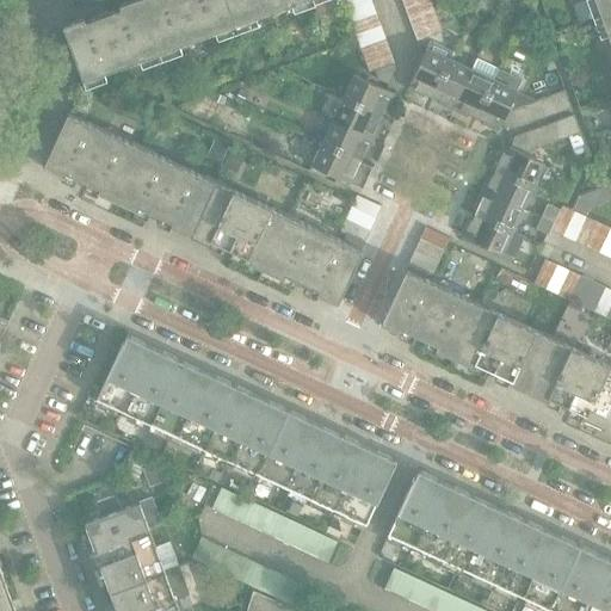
[(159,53),(139,0),(129,0),(118,5),(119,8),(85,22),(84,17),(62,25),(82,80),(159,53)]
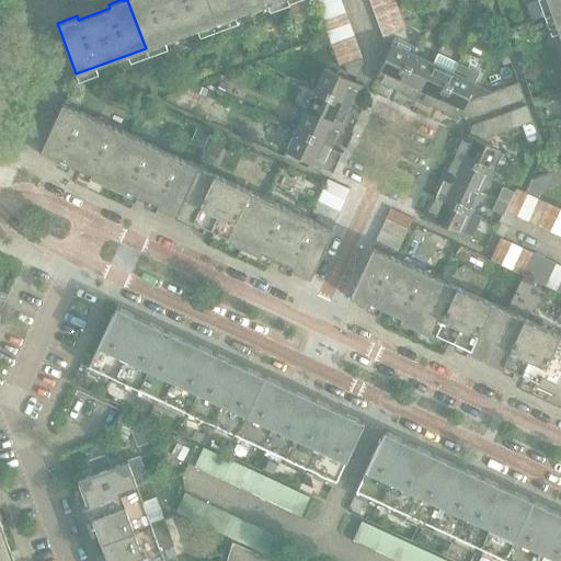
[(215,23),(206,0),(127,0),(146,48),(215,23)]
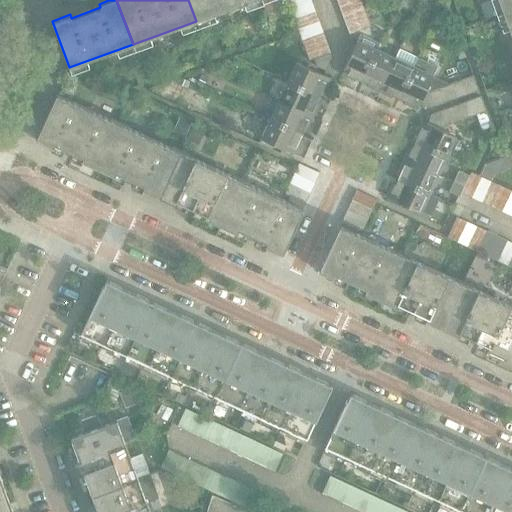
[(252,0),(188,0),(196,21),(252,0)]
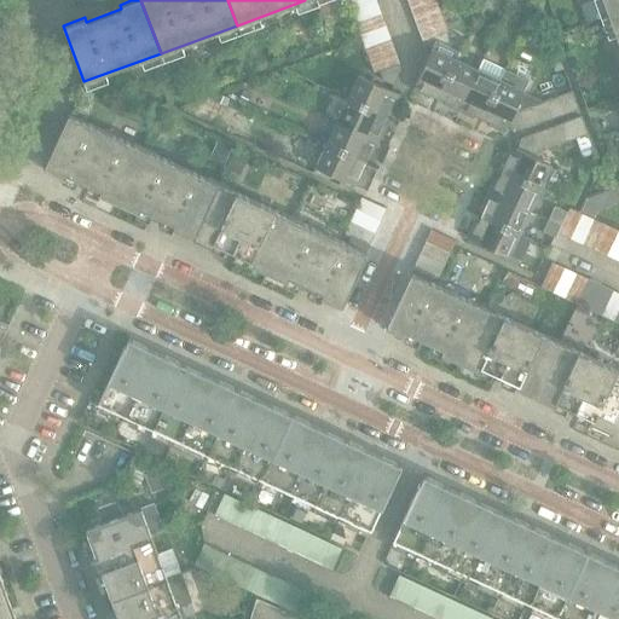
[(376,1),(375,0),(347,0),(351,10),(376,1)]
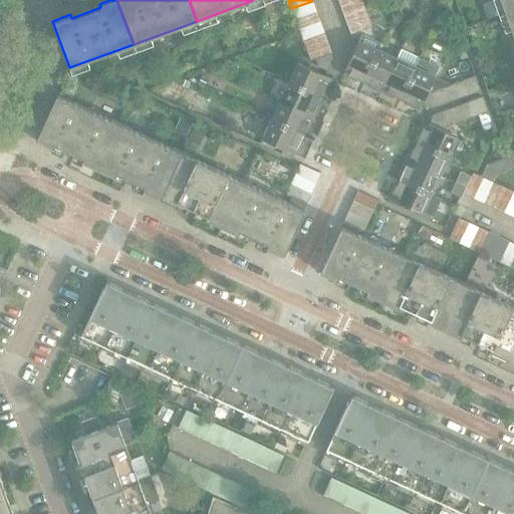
[(360,0),(346,0),(338,3),(342,13),(363,6),(360,0)]
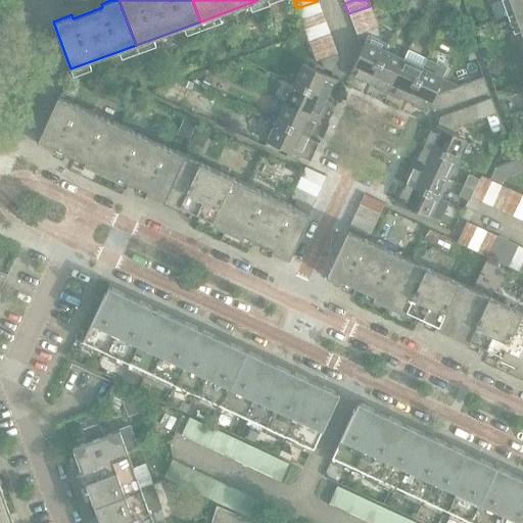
[(522,0),(507,0),(513,13),(522,9),(522,0)]
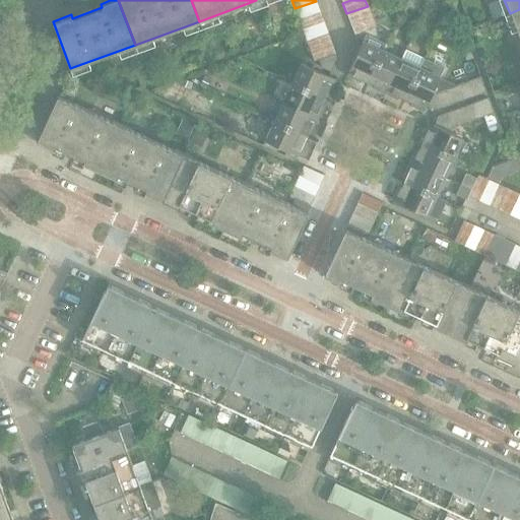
[(316,1),(295,8),(299,19),(320,11),(316,1)]
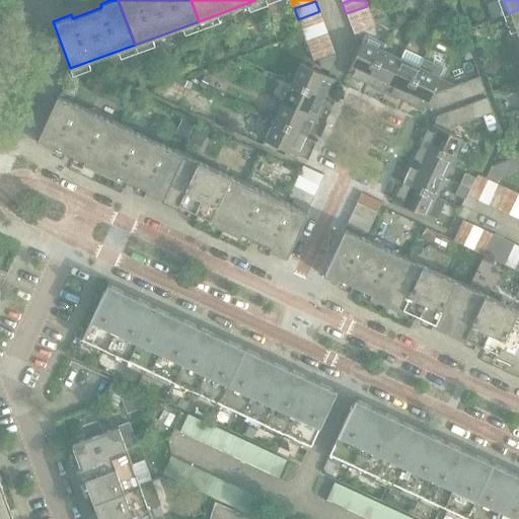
[(367,6),(346,13),(350,24),(371,16),(367,6)]
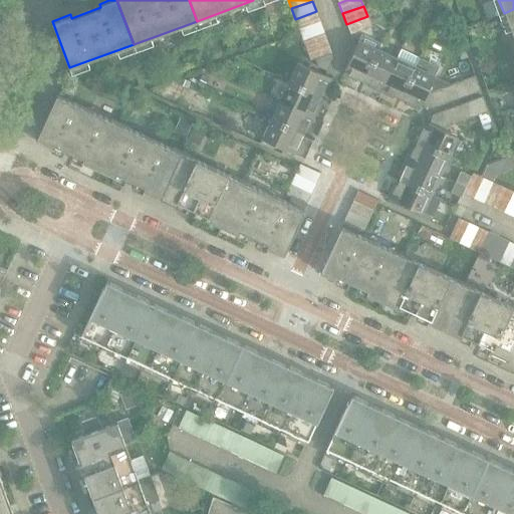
[(513,9),(504,13),(513,41),(513,9)]
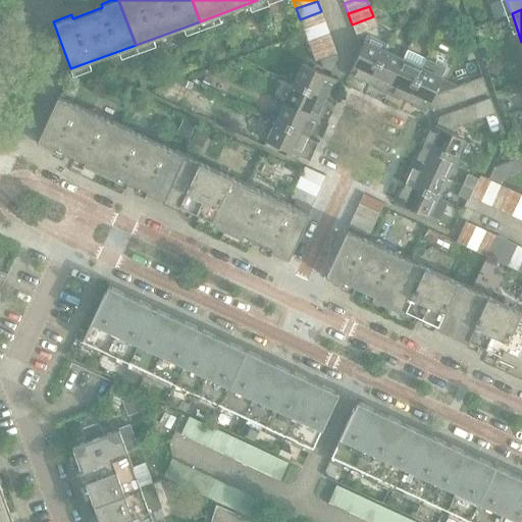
[(321,11),(300,19),(304,30),(324,22),(321,11)]
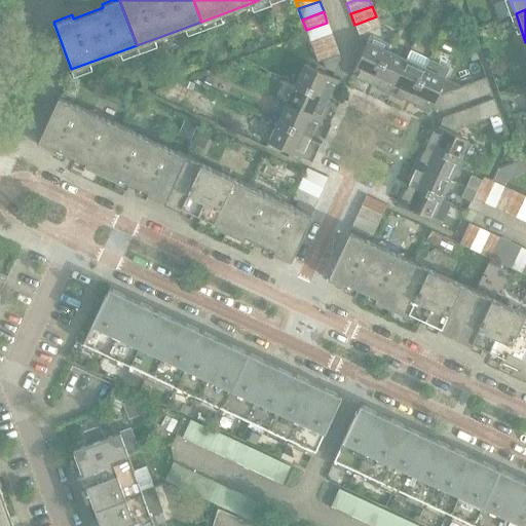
[(380,28),(376,16),(354,25),(359,35),(380,28)]
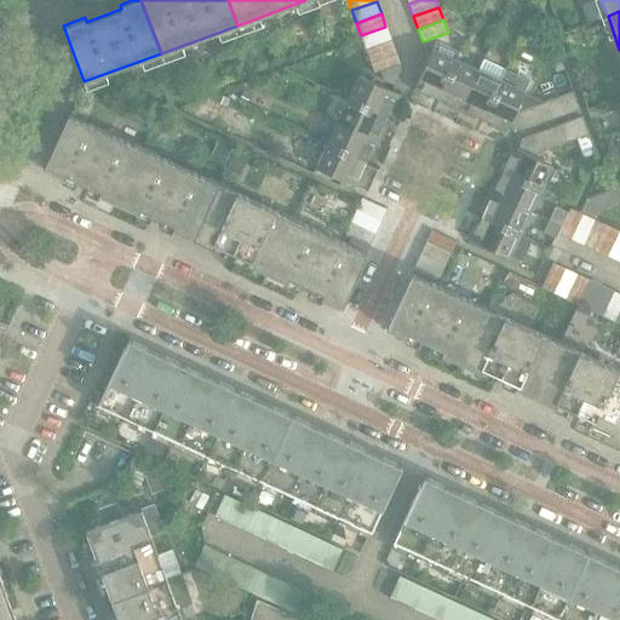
[(385,27),(361,35),(366,49),(390,39),(385,27)]
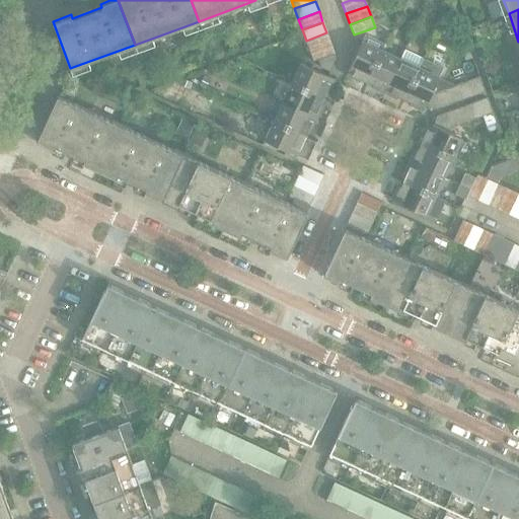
[(326,32),(306,41),(309,51),(330,44),(326,32)]
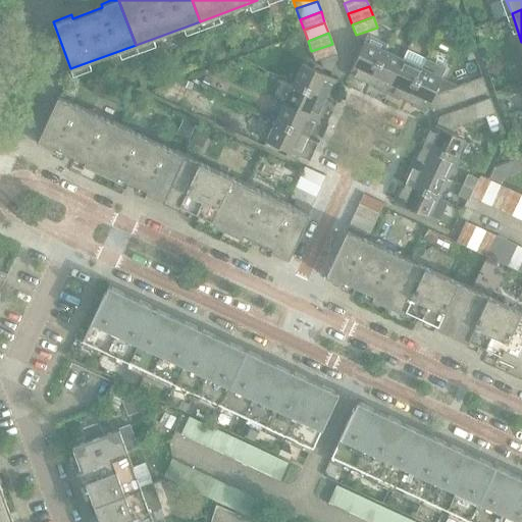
[(368,82),(382,50),(363,42),(361,48),(348,75),(363,83),(364,80),(368,82)]
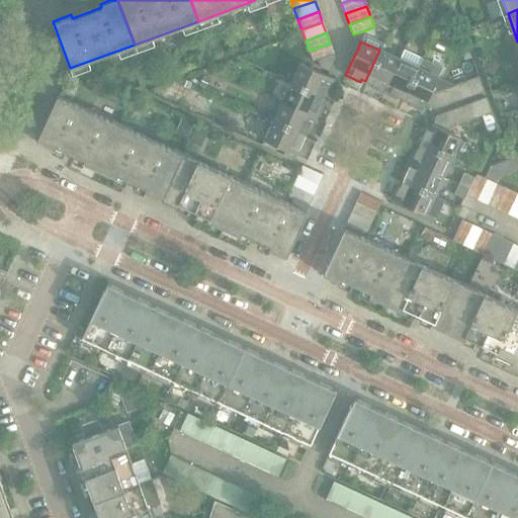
[(330,44),(309,51),(313,62),(334,54),(330,44)]
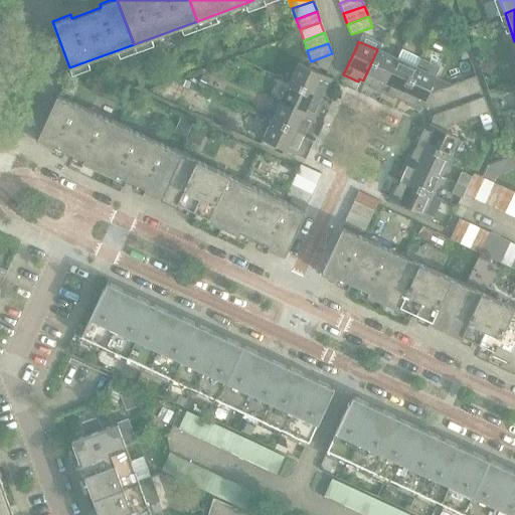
[(380,92),(395,58),(377,49),(363,80),(370,83),(369,87),(380,92)]
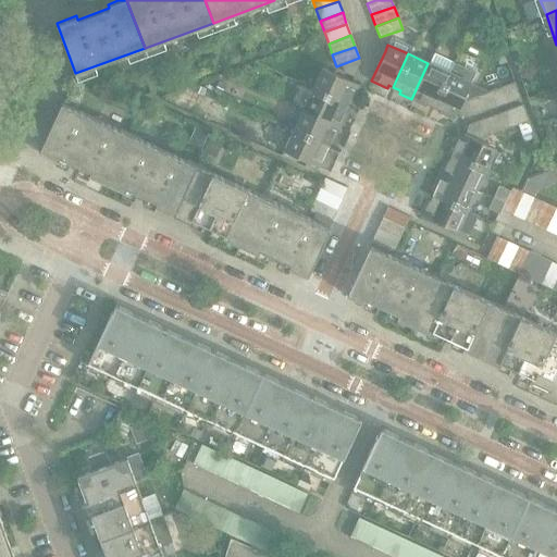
[(434,106),(449,73),(454,63),(434,54),(430,64),(428,63),(411,99),(426,107),(428,103),(434,106)]
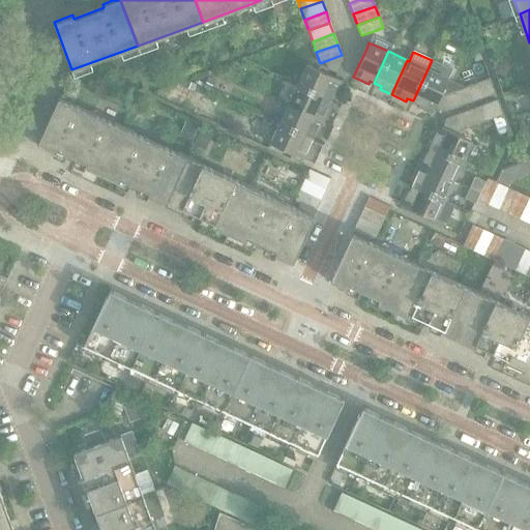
[(335,96),(343,82),(334,78),(306,65),(297,84),(330,99),(332,94),(335,96)]
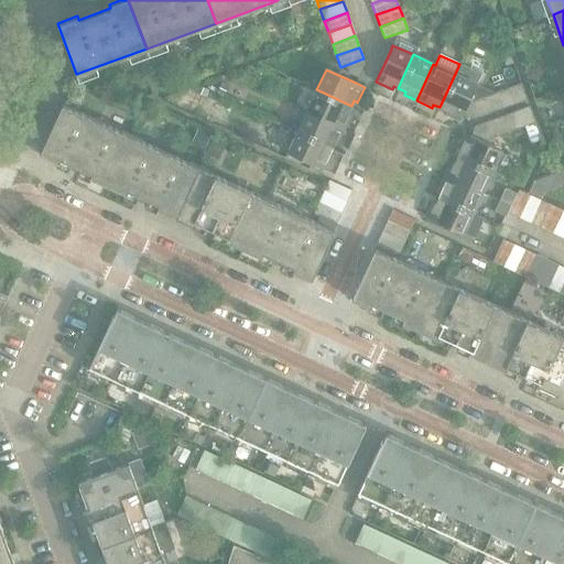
[(527,100),(520,84),(474,100),(469,98),(476,84),(455,74),(440,107),(447,111),(446,115),(459,120),(463,115),(473,119),(527,100)]
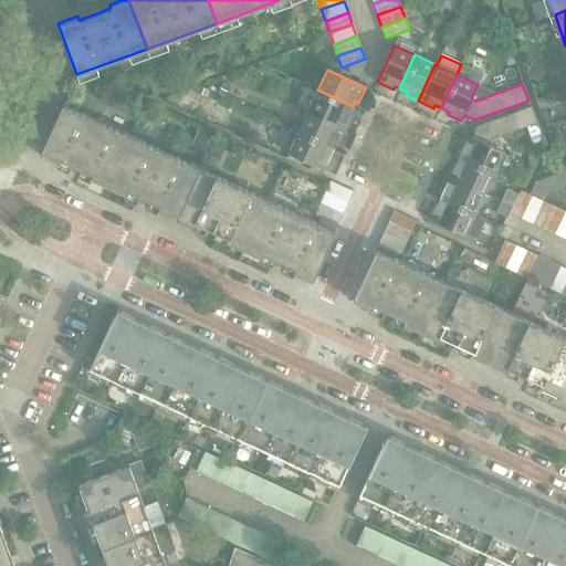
[(161,90),(157,76),(149,80),(154,93),(161,90)]
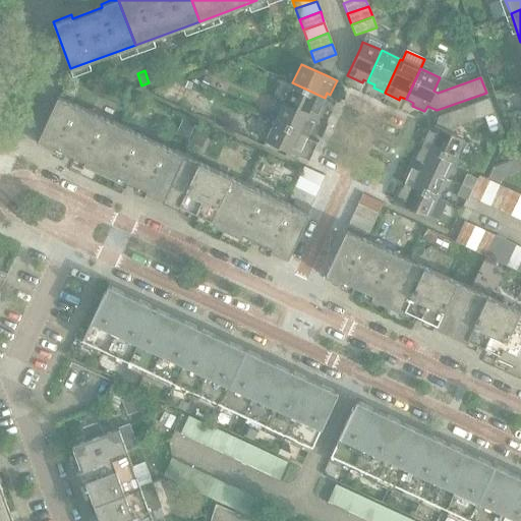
[(208,88),(212,79),(201,75),(197,83),(208,88)]
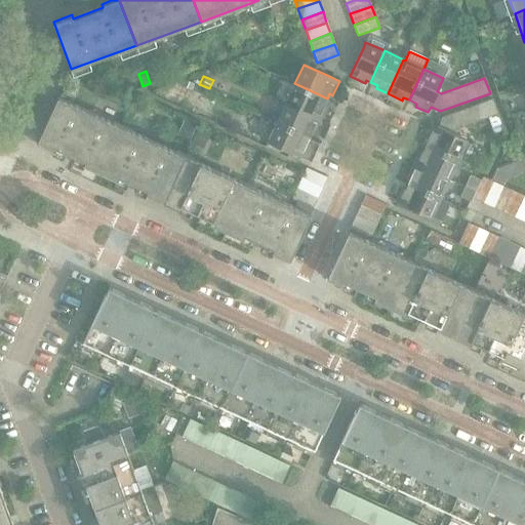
[(324,105),(327,98),(294,83),(285,104),(321,120),(327,107),(324,105)]
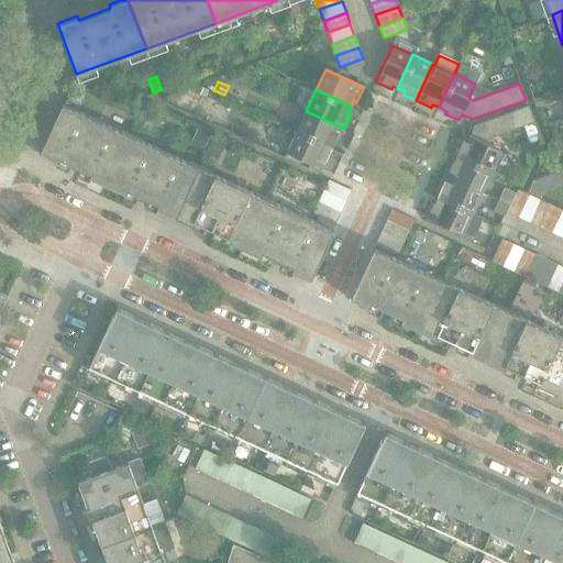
[(107,185),(130,136),(62,103),(39,153),(57,162),(59,158),(90,173),(89,177),(107,185)]
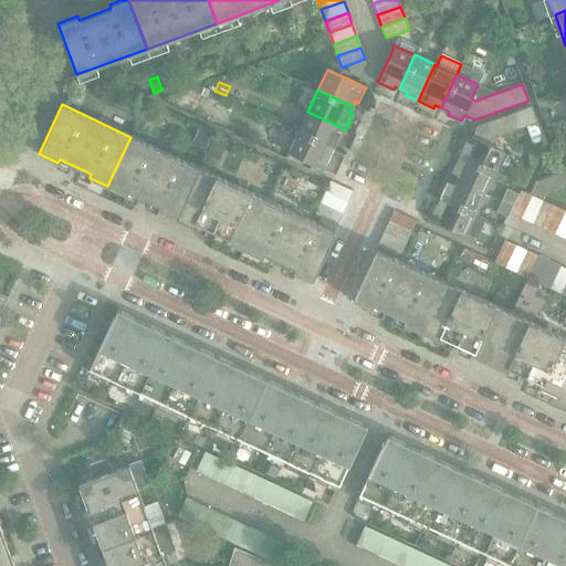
[(492,173),(502,150),(489,144),(490,140),(536,123),(531,106),(477,126),(472,137),(464,133),(458,148),(461,150),(458,157),(492,173)]
